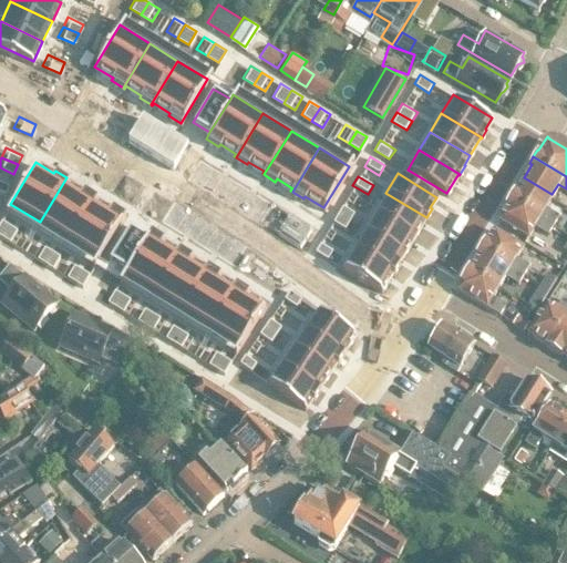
[(66,177),(40,222),(68,239),(95,195),(83,188),(82,191),(66,182),(68,178),(66,177)]
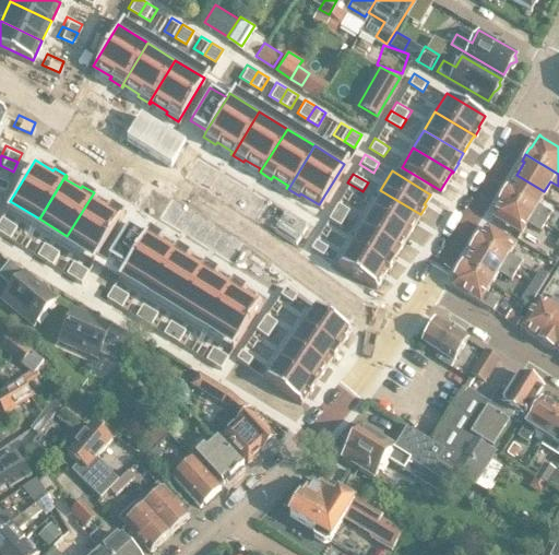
[(516,175),(509,187),(507,186),(502,192),(547,219),(552,211),(537,202),(544,191),(516,175)]
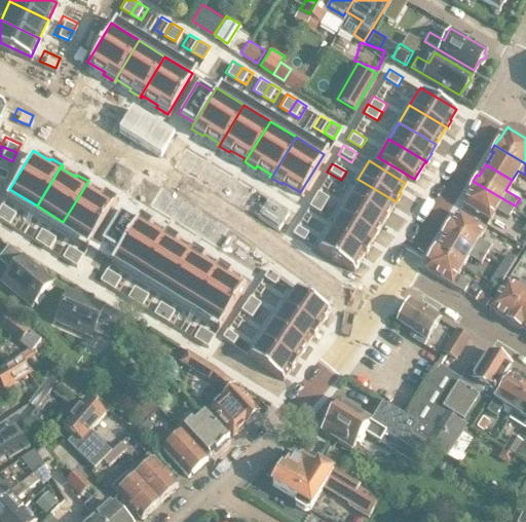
[(358,179),(347,195),(384,218),(393,201),(395,202),(396,201),(358,179)]
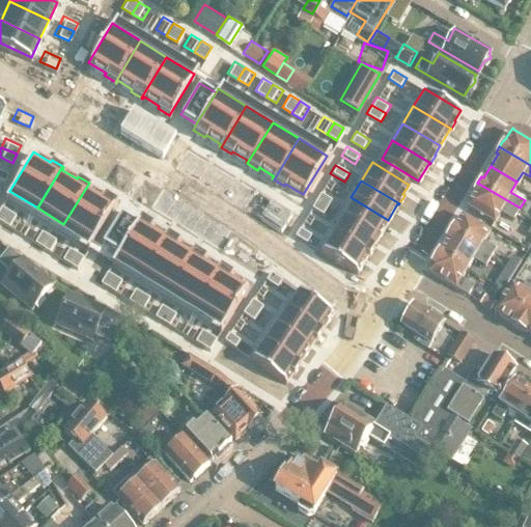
[(89,183),(63,224),(91,241),(116,200),(105,193),(104,195),(89,186),(90,184),(89,183)]
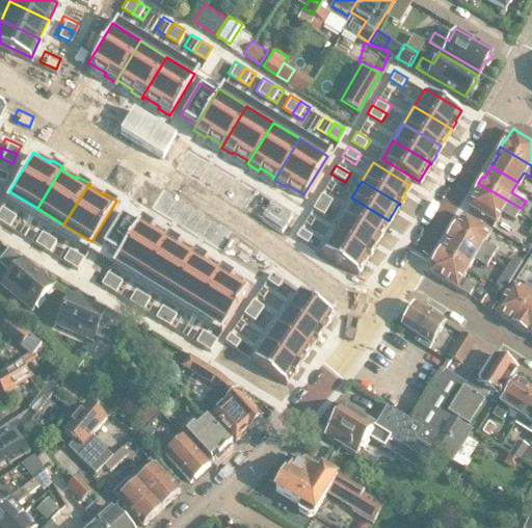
[(515,217),(521,208),(478,183),(474,190),(476,191),(469,203),(496,218),(502,209),(515,217)]
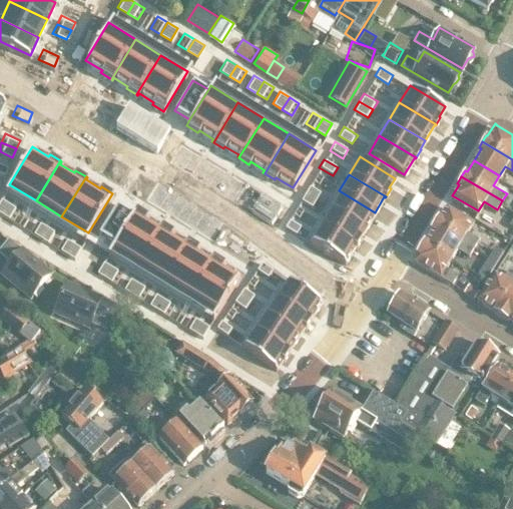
[(309,183),(304,191),(318,200),(323,191),(309,183)]
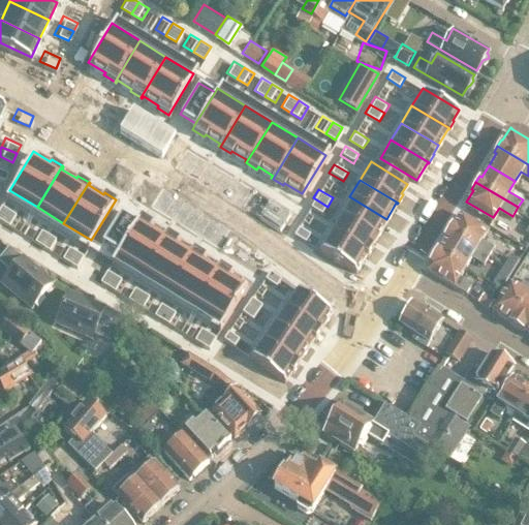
[(349,196),(339,214),(376,236),(386,219),(349,196)]
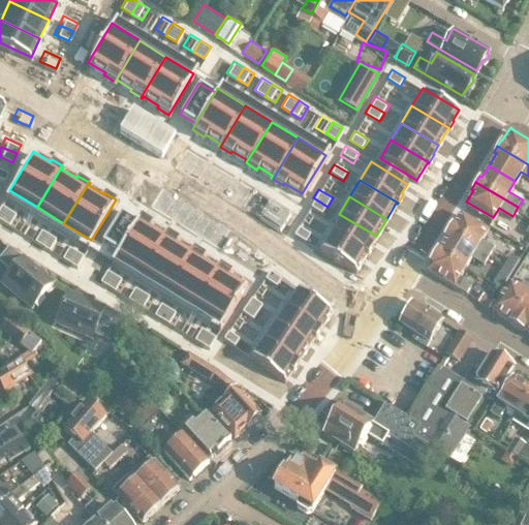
[(313,197),(308,207),(322,215),(328,207),(313,197)]
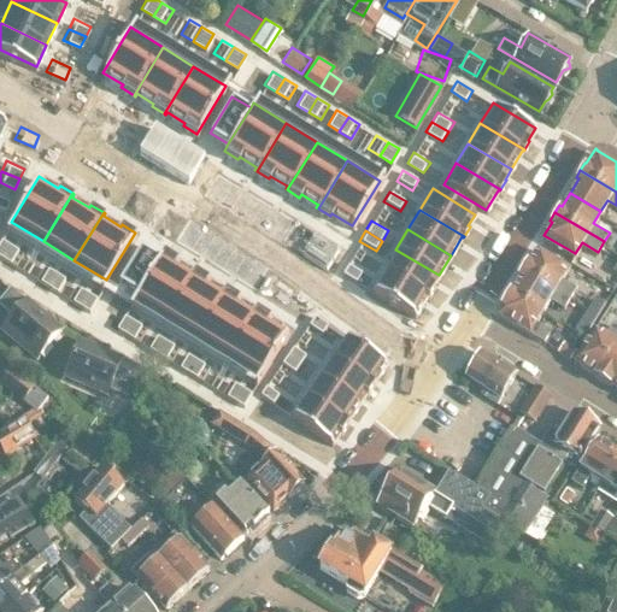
[(1,235),(0,237),(0,253),(5,257),(13,242),(1,235)]
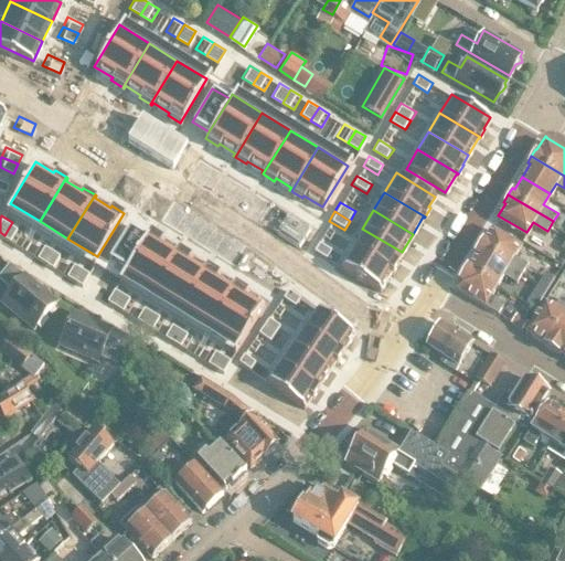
[(12,222),(4,235),(16,242),(23,229),(12,222)]
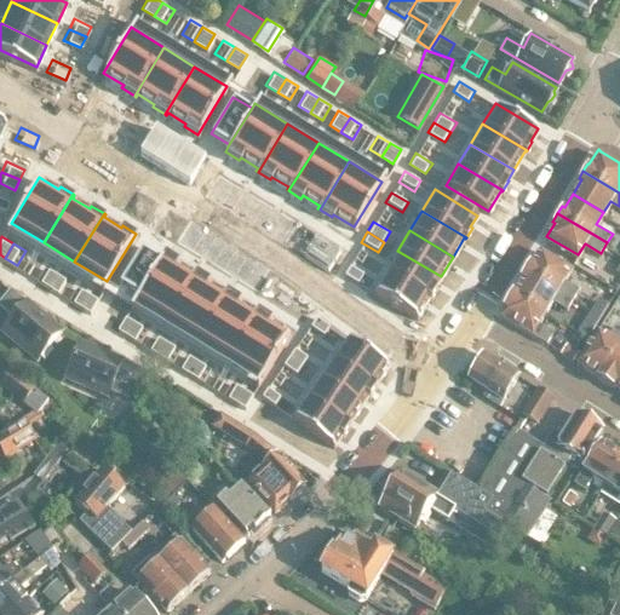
[(526,268),(574,298),(580,288),(563,279),(572,265),(540,246),(530,262),(529,260),(526,268)]
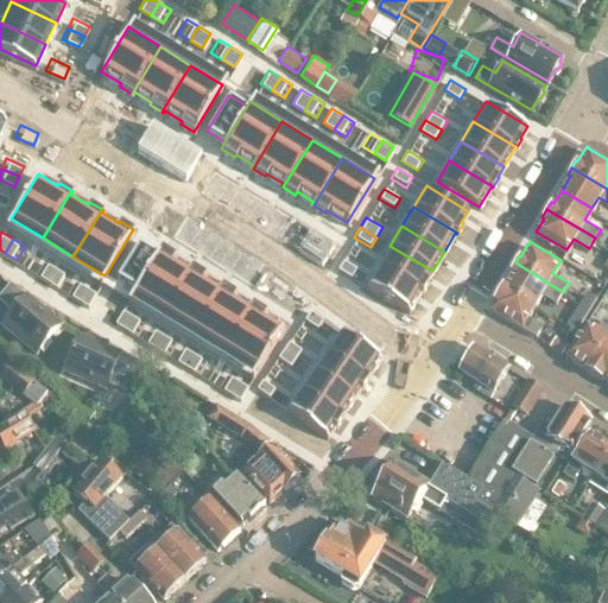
[(138,242),(116,277),(134,289),(157,253),(138,242)]
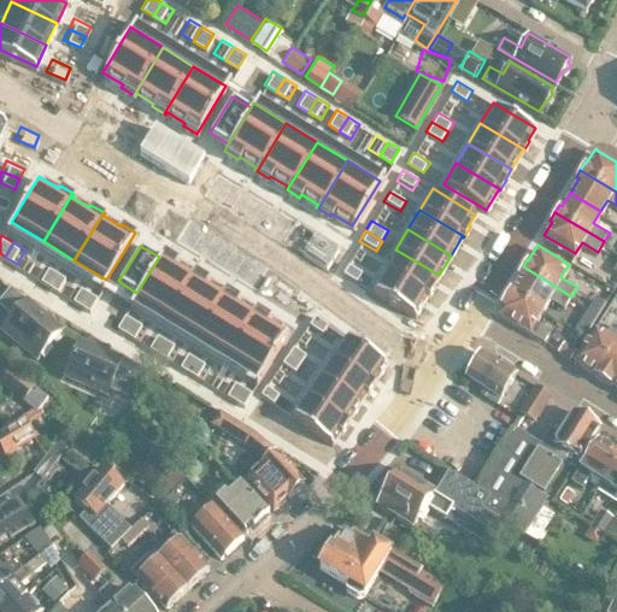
[(136,293),(134,298),(166,317),(195,269),(194,269),(192,271),(176,260),(177,258),(163,249),(159,257),(136,293)]
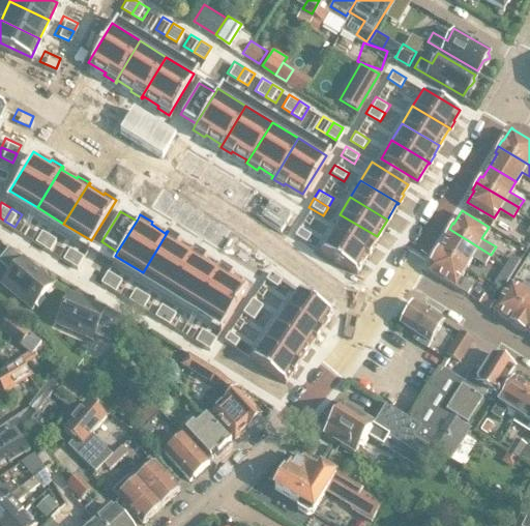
[(340,214),(329,231),(367,254),(373,245),(372,244),(377,236),(340,214)]
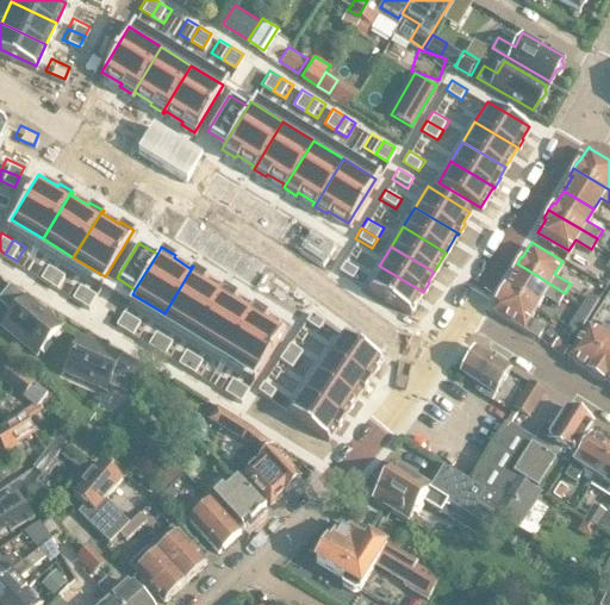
[(42,257),(33,270),(44,278),(53,264),(42,257)]
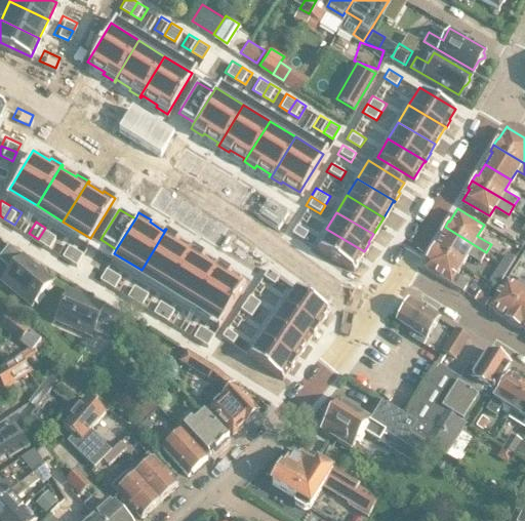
[(296,222),(290,231),(306,240),(311,231),(296,222)]
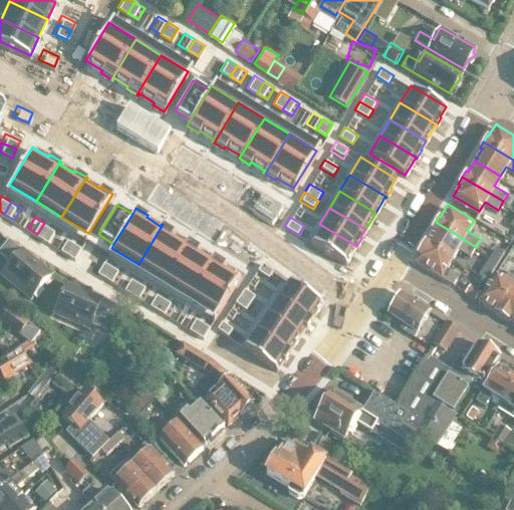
[(471,255),(476,247),(436,222),(432,228),(433,229),(426,240),(426,241),(452,257),(458,247),(471,255)]
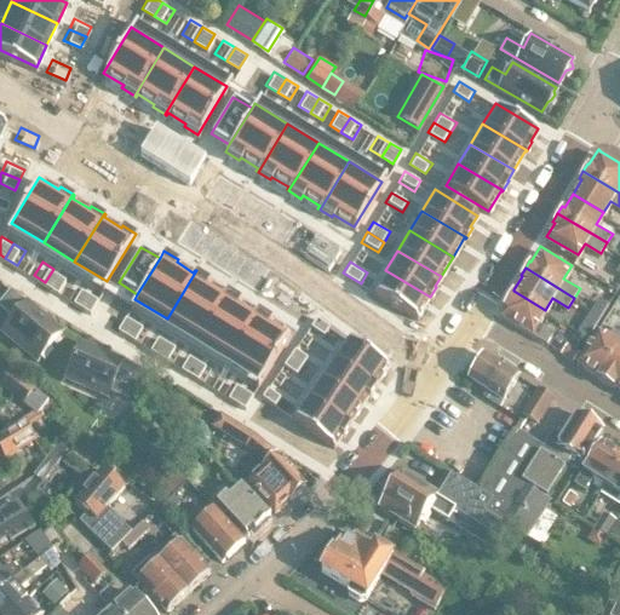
[(53,269),(45,282),(57,289),(65,276),(53,269)]
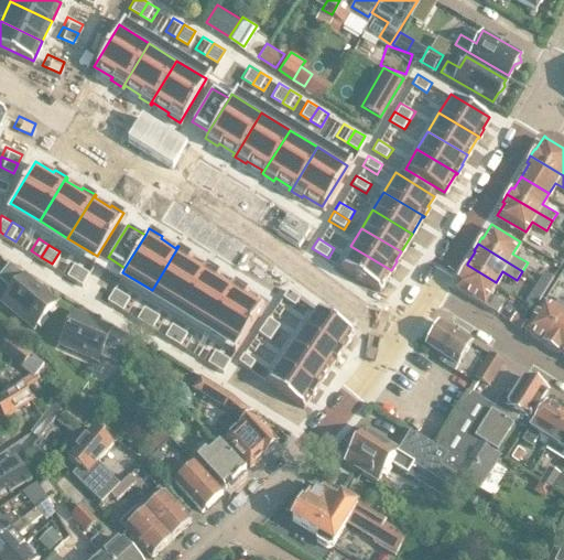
[(179,246),(152,290),(180,308),(207,264),(205,262),(204,265),(188,256),(191,254),(179,246)]
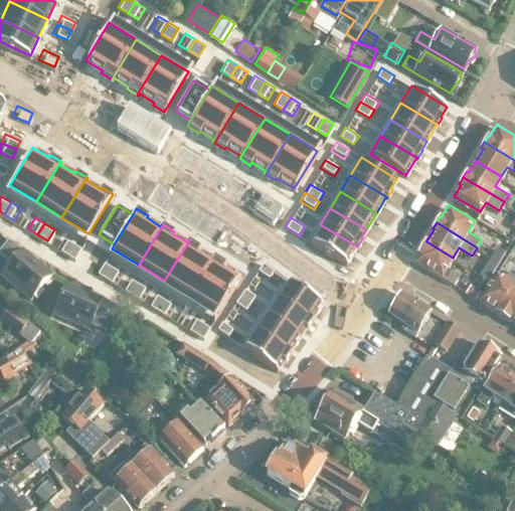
[(320,224),(310,241),(323,250),(322,251),(331,257),(332,256),(345,264),(355,246),(356,247),(357,246),(320,224)]
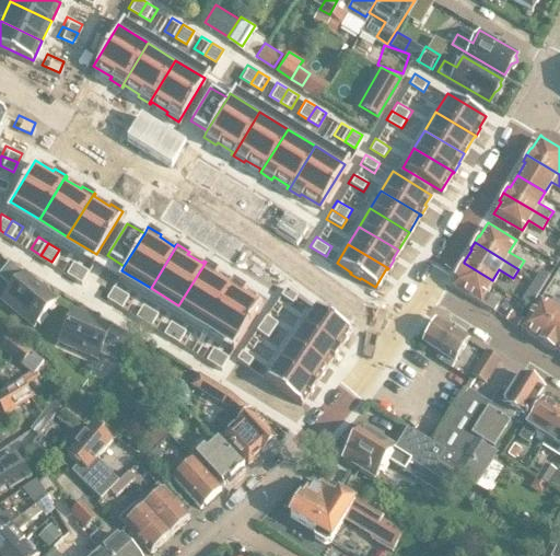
[(67,254),(59,267),(70,274),(78,261),(67,254)]
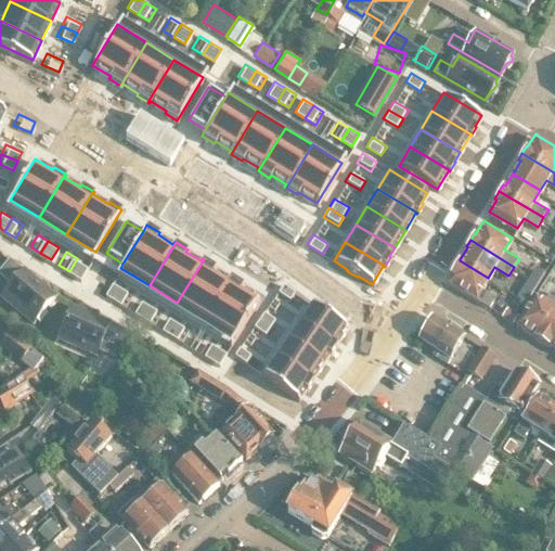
[(34,319),(55,293),(25,267),(24,268),(10,257),(0,268),(14,280),(3,293),(34,319)]
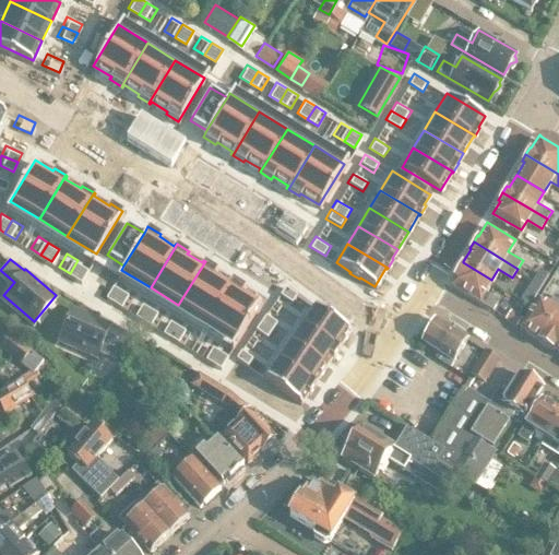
[(78,260),(70,273),(81,280),(88,267),(78,260)]
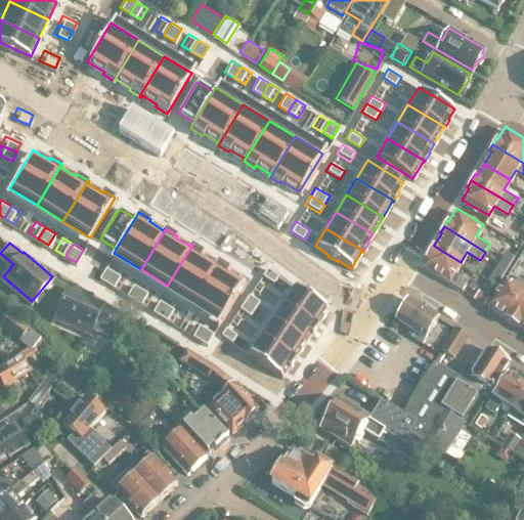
[(192,245),(167,286),(193,301),(218,261),(217,260),(216,262),(202,254),(203,251),(192,245)]
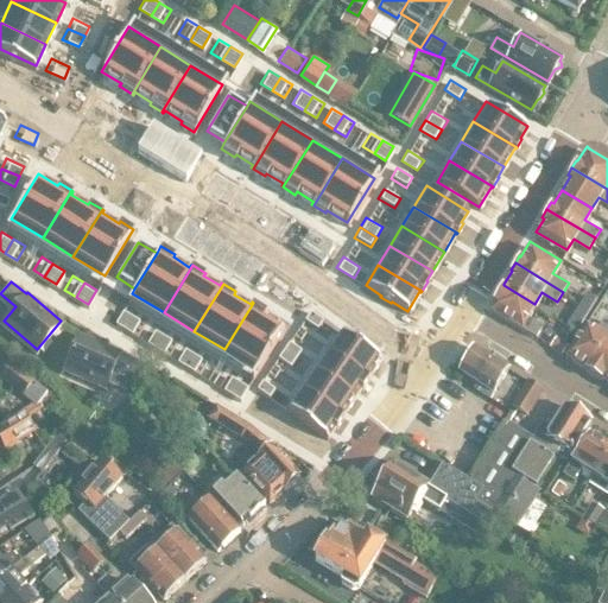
[(527,315),(534,304),(504,285),(504,284),(502,284),(493,299),(494,300),(492,306),(538,334),(544,325),(527,315)]
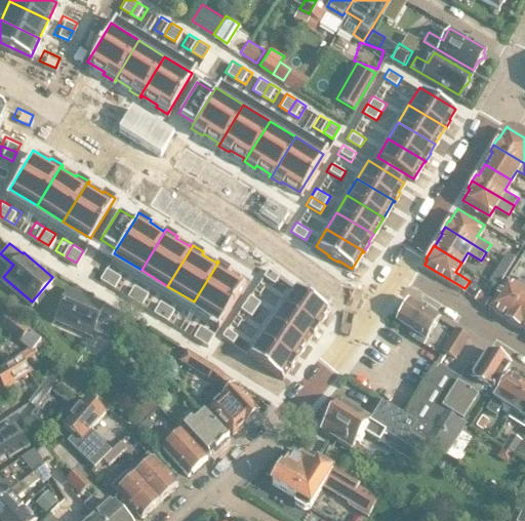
[(498,261),(507,266),(514,254),(506,249),(498,261)]
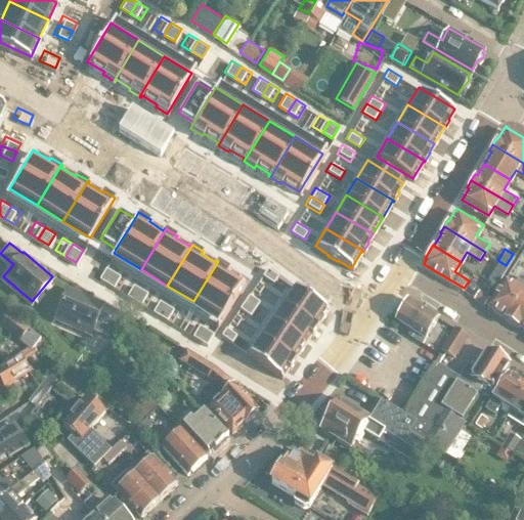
[(506,265),(497,260),(488,274),(497,279),(506,265)]
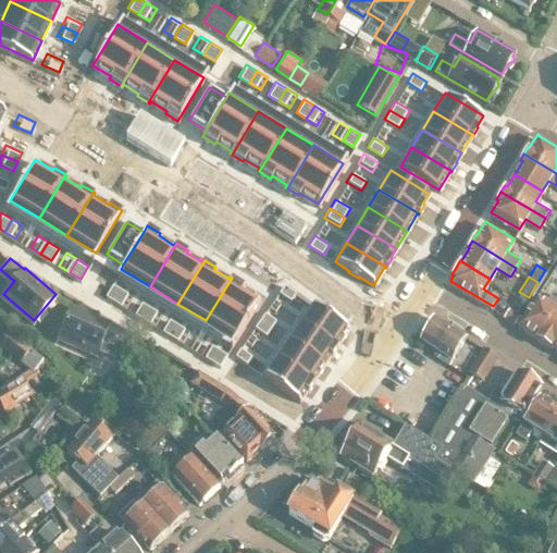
[(232,278),(206,320),(235,339),(260,298),(242,286),(244,284),(232,278)]
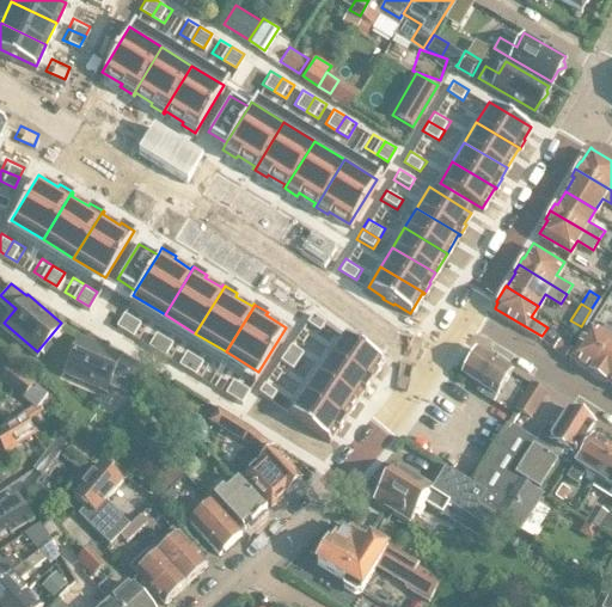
[(124,308),(116,323),(127,330),(135,316),(124,308)]
